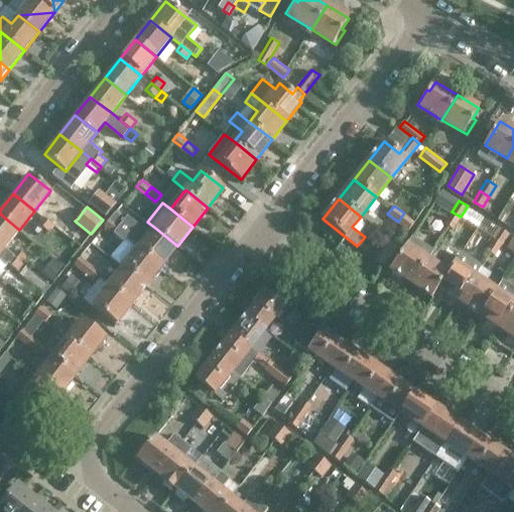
[(75,221),(78,219),(62,208),(51,222),(82,246),(91,234),(75,221)]
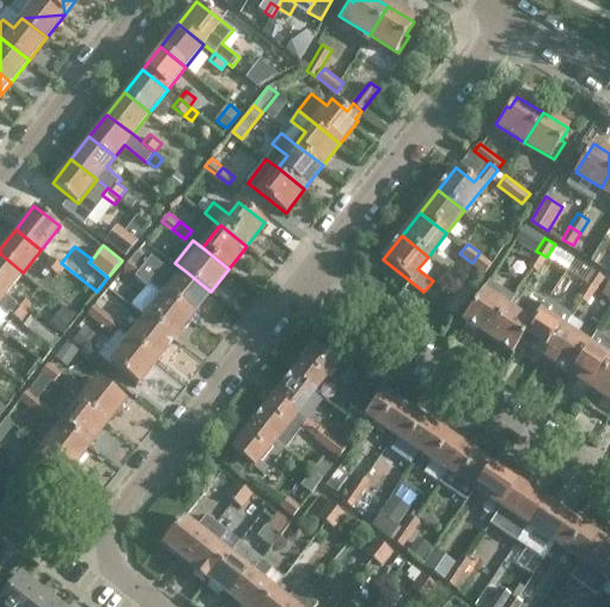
[(151,257),(140,249),(133,257),(144,267),(151,257)]
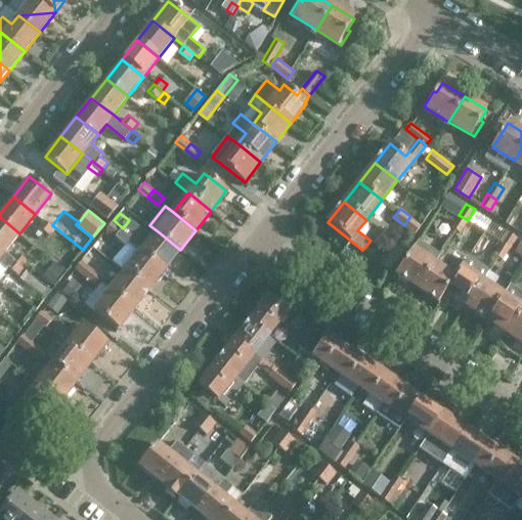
[(462,231),(468,220),(459,215),(452,226),(462,231)]
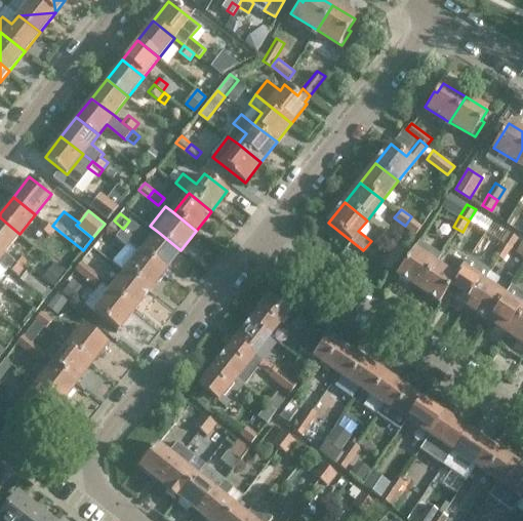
[(411,216),(405,226),(415,234),(421,225),(411,216)]
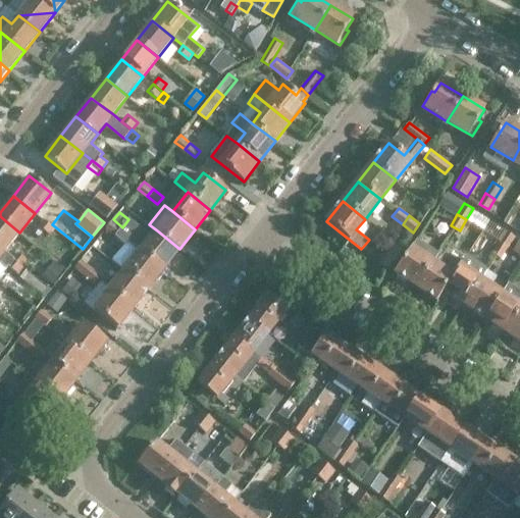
[(29,239),(19,232),(0,216),(0,247),(5,251),(14,240),(22,247),(29,239)]
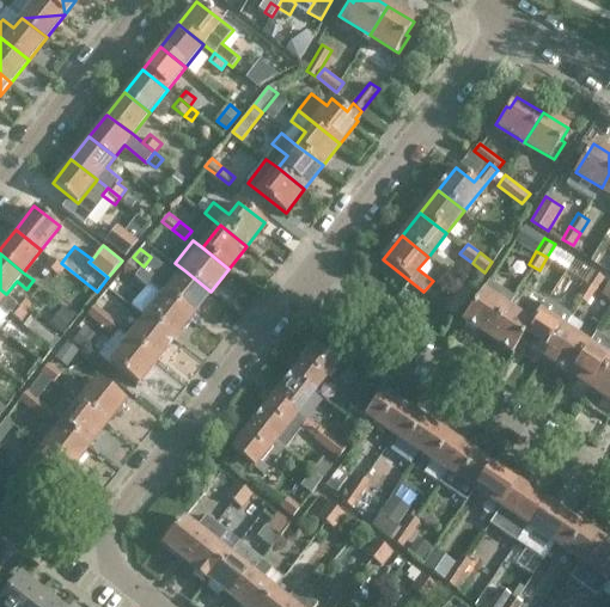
[(144,267),(136,275),(148,284),(151,281),(166,293),(193,314),(211,292),(184,270),(178,277),(152,256),(151,257),(144,267)]
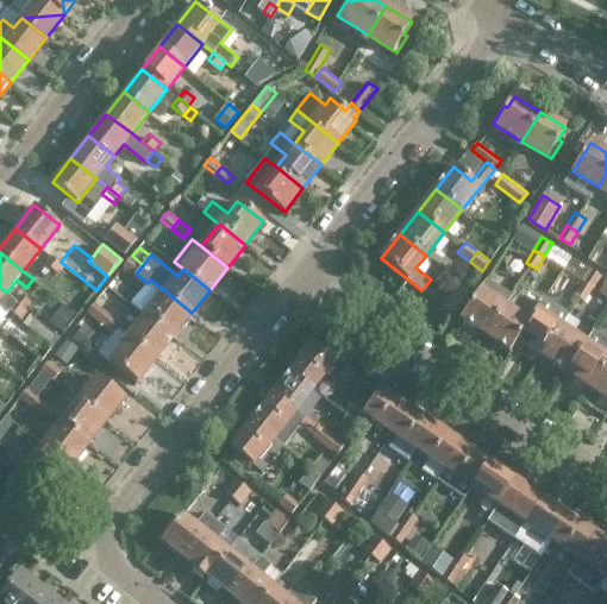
[(125,265),(136,274),(143,265),(132,256),(125,265)]
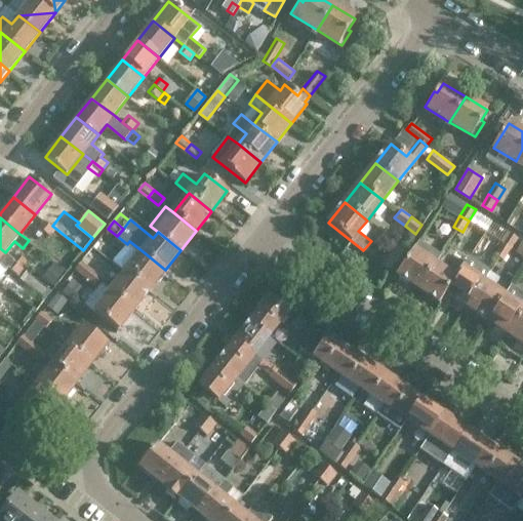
[(55,230),(45,222),(39,228),(49,236),(55,230)]
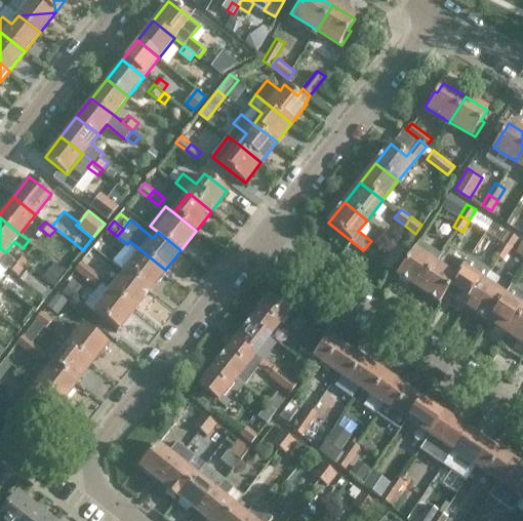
[(503,242),(512,247),(519,236),(510,231),(503,242)]
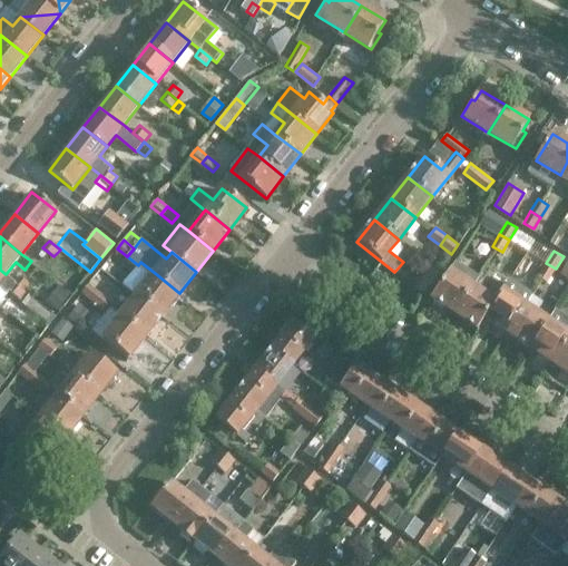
[(454,312),(472,285),(479,276),(456,261),(431,296),(454,312)]
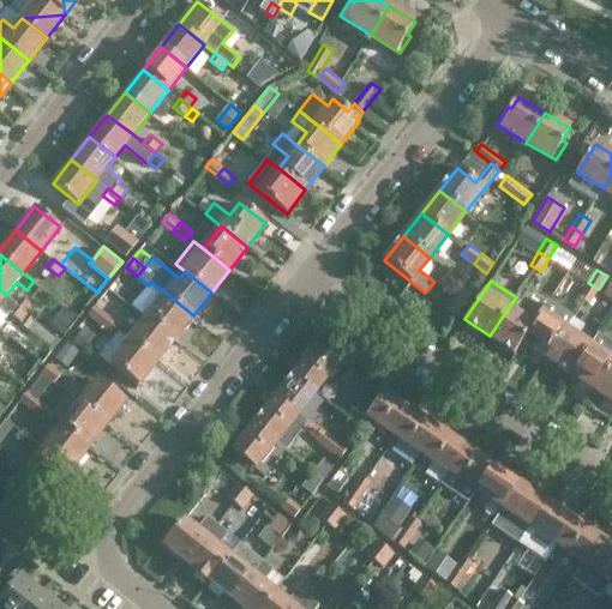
[(592,302),(599,289),(588,283),(581,296),(592,302)]
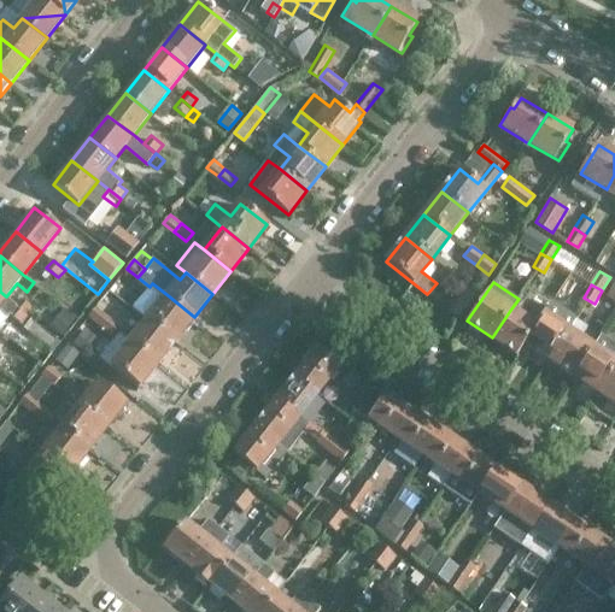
[(458,317),(475,294),(466,288),(450,310),(458,317)]
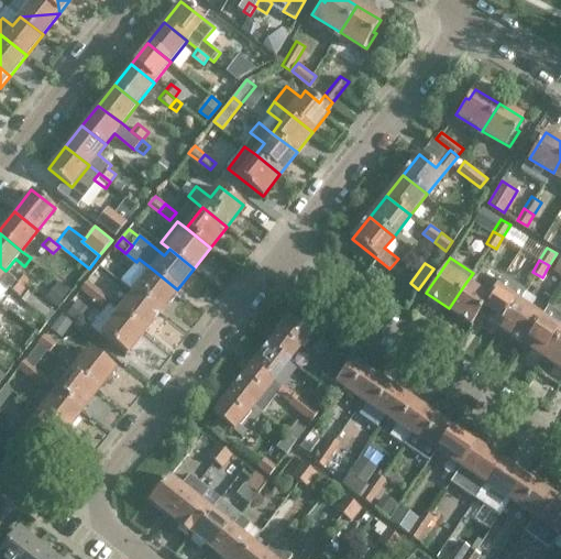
[(14,278),(6,271),(0,266),(0,280),(9,286),(10,285),(21,294),(25,287),(24,287),(14,278)]
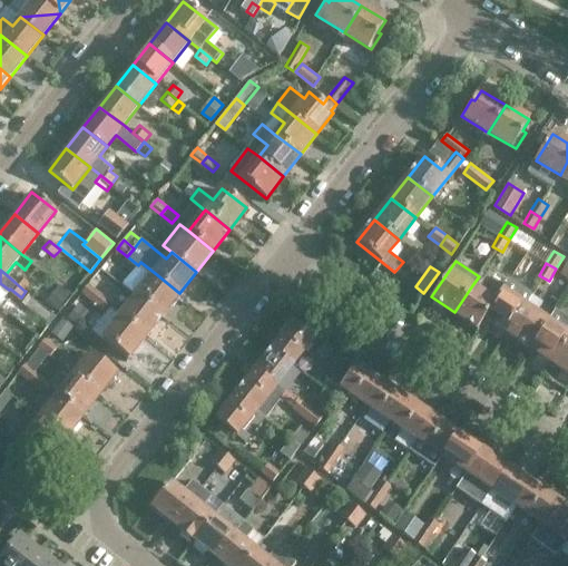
[(179,293),(155,273),(138,294),(163,314),(179,293)]
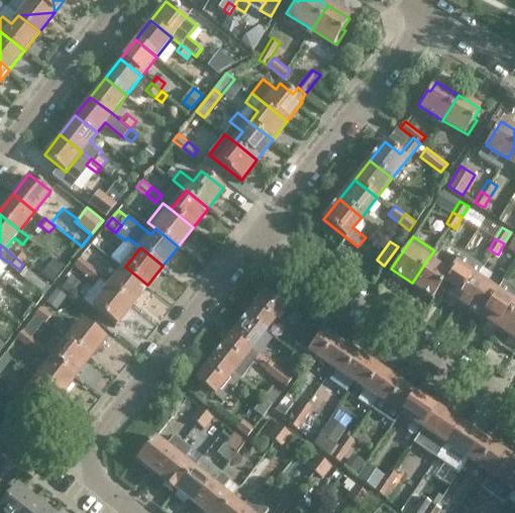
[(13,255),(22,264),(27,258),(18,249),(13,255)]
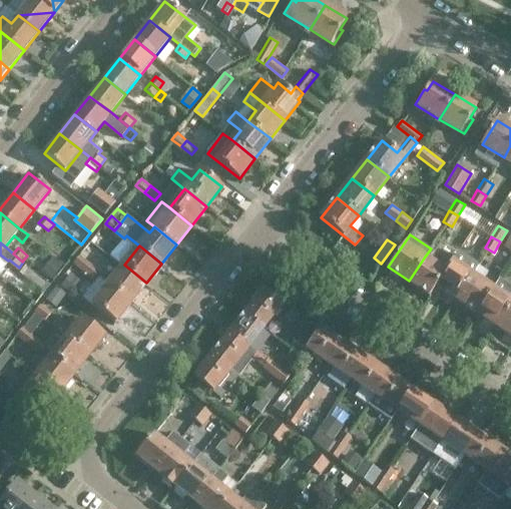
[(84,271),(91,262),(81,253),(74,263),(84,271)]
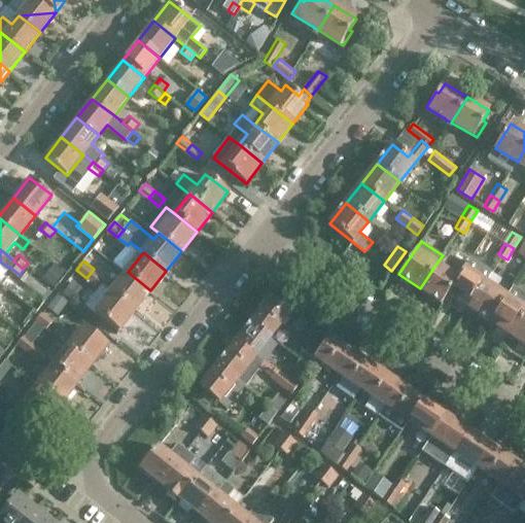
[(54,285),(66,270),(55,262),(43,277),(54,285)]
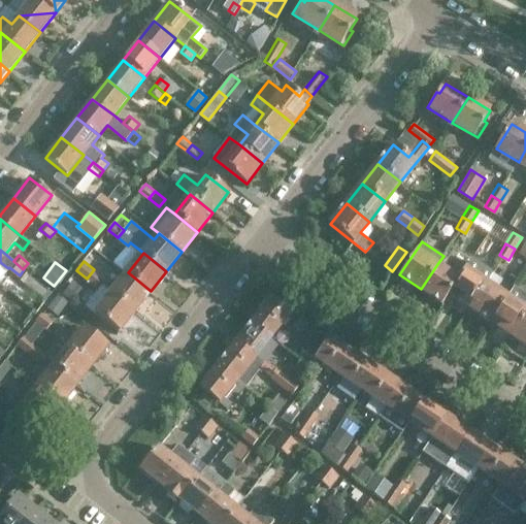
[(459,279),(437,264),(421,289),(442,303),(449,294),(459,279)]
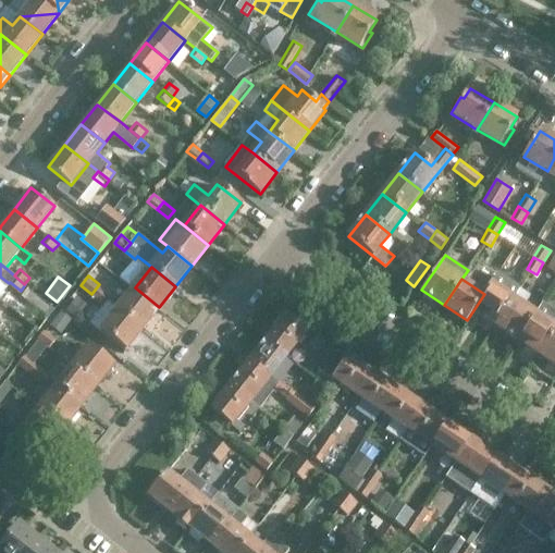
[(25,284),(21,291),(20,292),(49,315),(54,307),(25,284)]
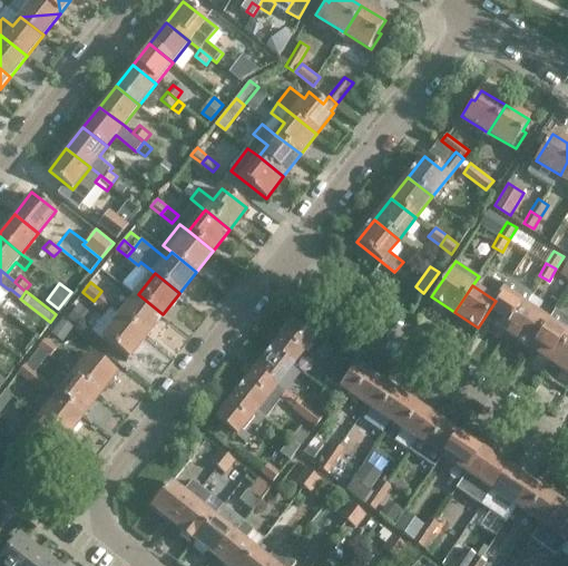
[(101,291),(94,301),(105,309),(113,300),(101,291)]
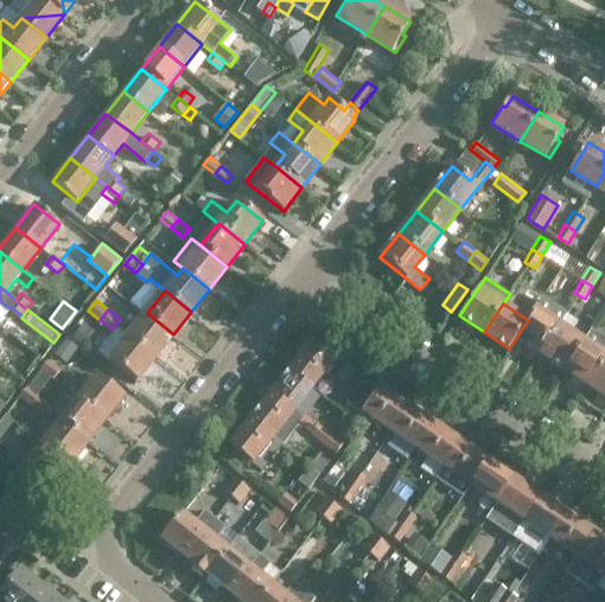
[(528,320),(516,338),(540,353),(559,326),(535,309),(528,320)]
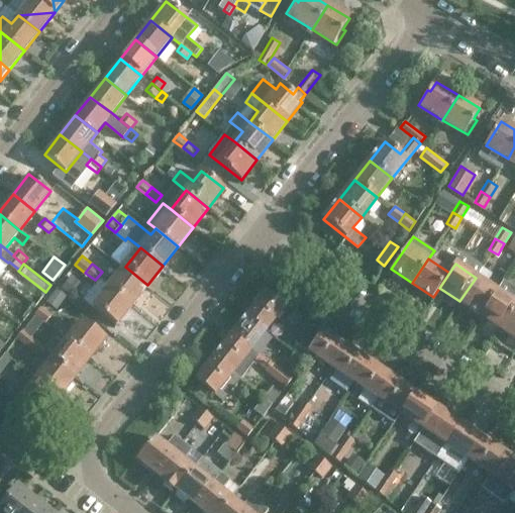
[(125,267),(110,286),(132,304),(147,285),(125,267)]
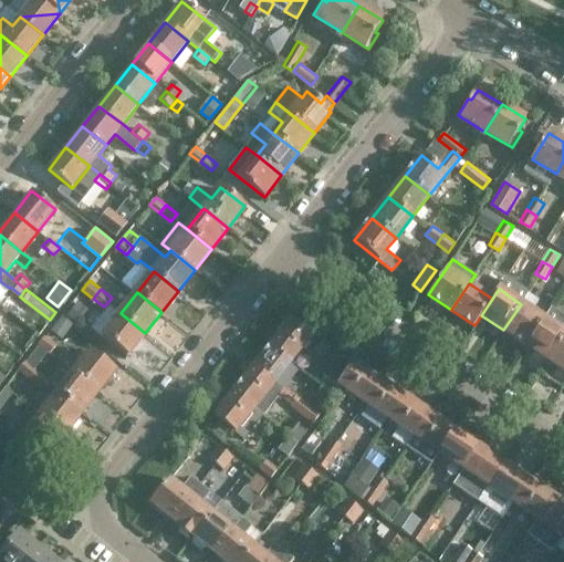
[(525,345),(543,319),(530,310),(538,300),(528,293),(521,304),(503,330),(525,345)]
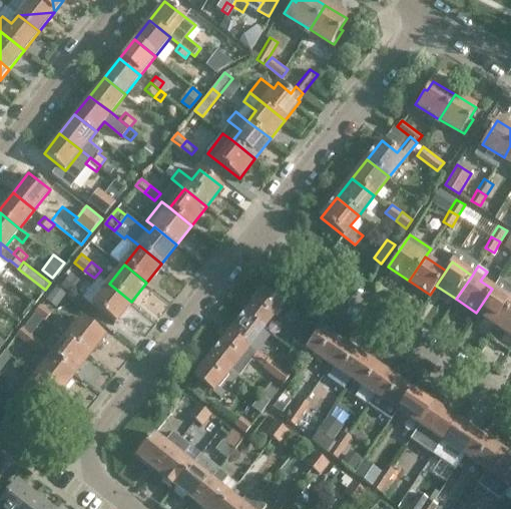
[(510,287),(499,279),(492,289),(476,313),(497,326),(510,306),(510,287)]
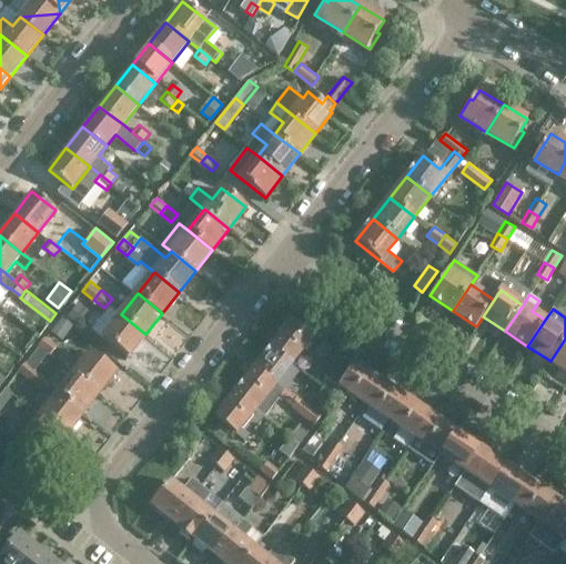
[(9,324),(16,316),(9,312),(3,320),(9,324)]
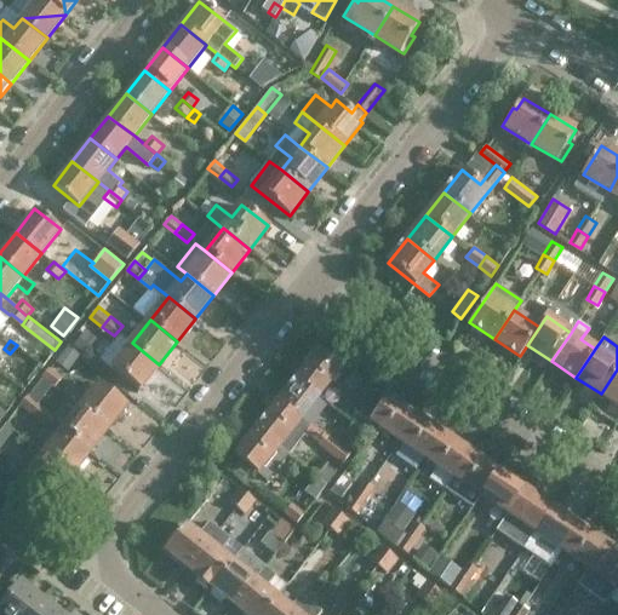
[(159,365),(132,343),(113,367),(139,388),(159,365)]
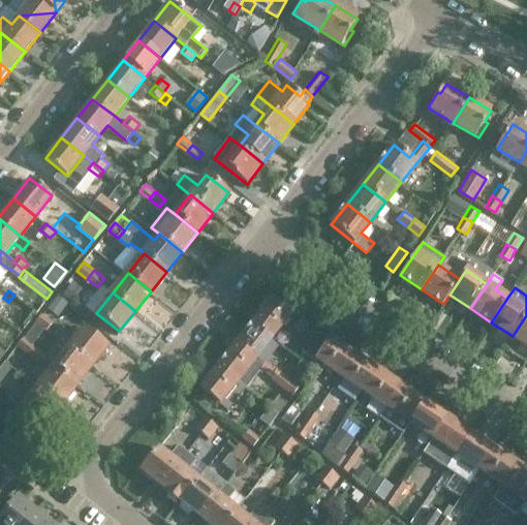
[(30,319),(37,312),(14,295),(8,302),(8,303),(30,319)]
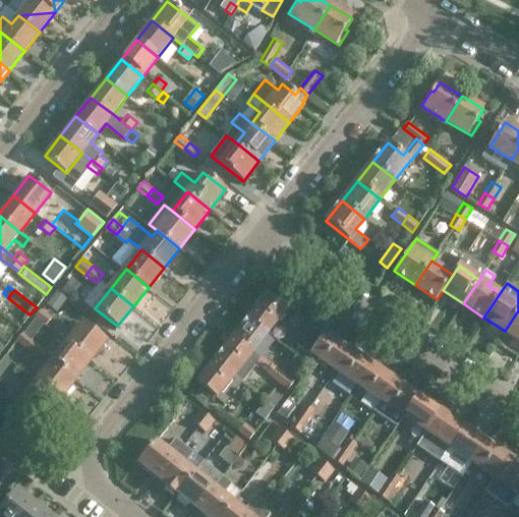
[(51,299),(59,306),(66,297),(58,291),(51,299)]
